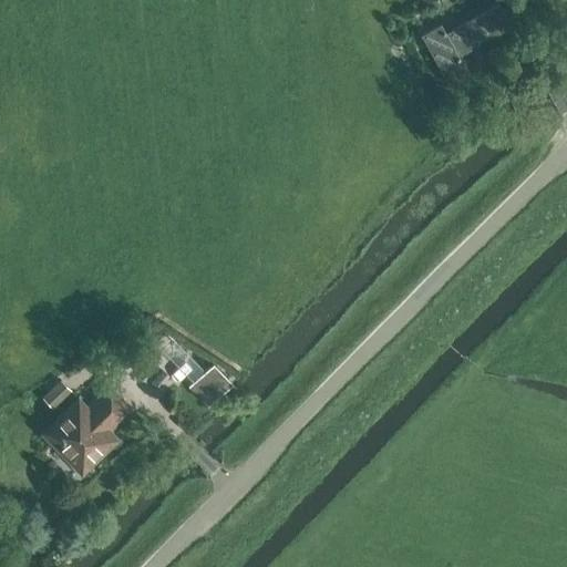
[(434,0),(441,10),(456,1),(456,2),(460,0),(434,0)]
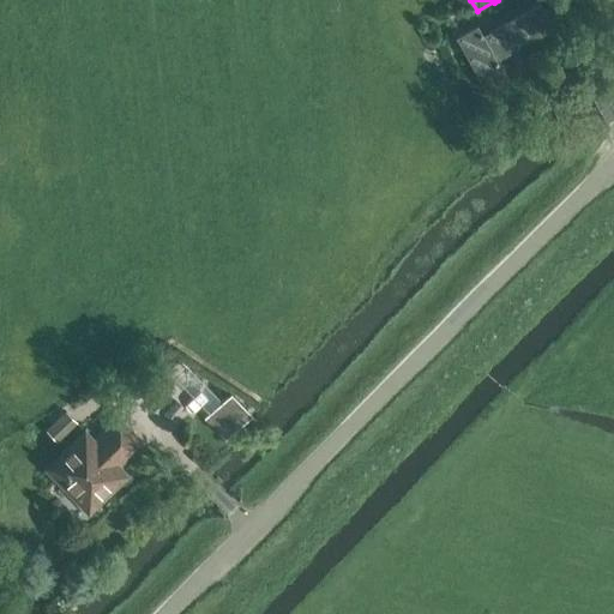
[(476,25),(456,37),(486,91),(507,79),(497,60),(553,28),(539,4),(482,35),(476,25)]
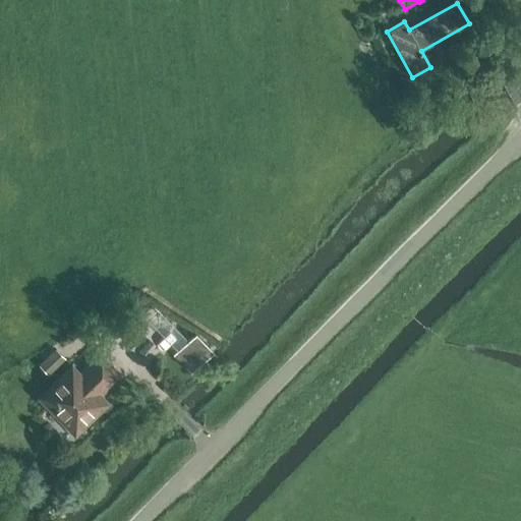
[(188,341),(176,352),(193,370),(206,358),(214,350),(196,333),(188,341)]
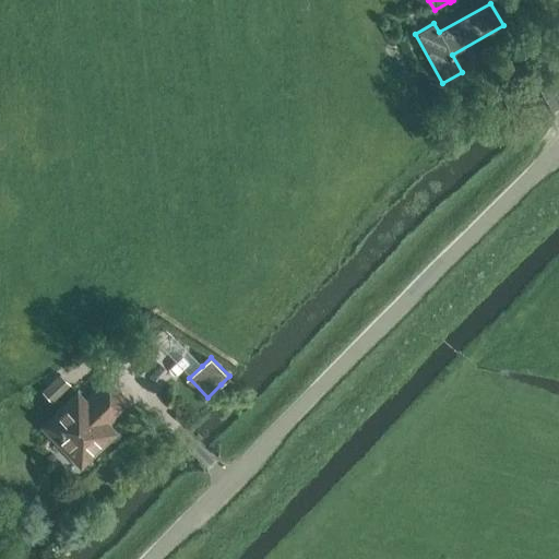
[(44,389),(55,400),(70,384),(59,373),(44,389)]
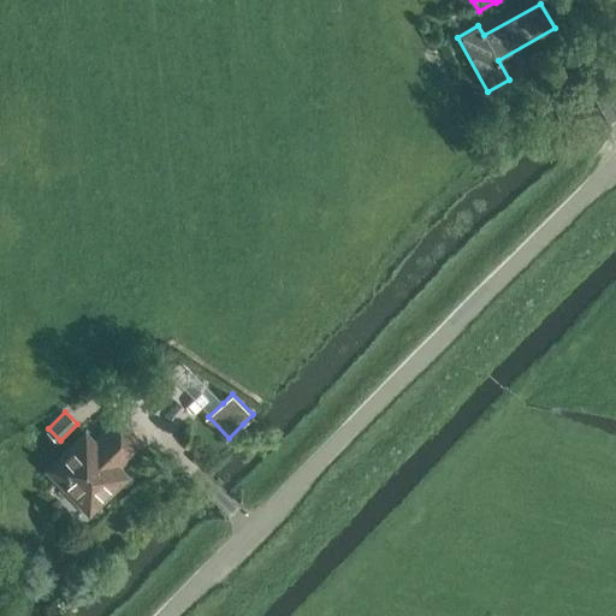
[(126,475),(118,467),(142,442),(119,419),(94,442),(84,432),(47,469),(89,513),(126,475)]
